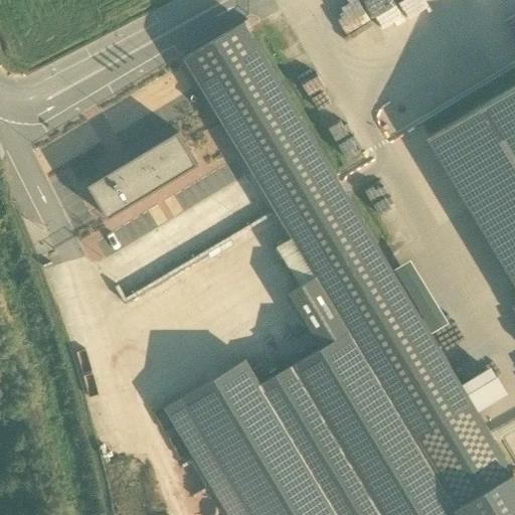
[(410,0),(401,0),(363,23),(355,11),(328,27),(353,68),(426,25),(410,0)]
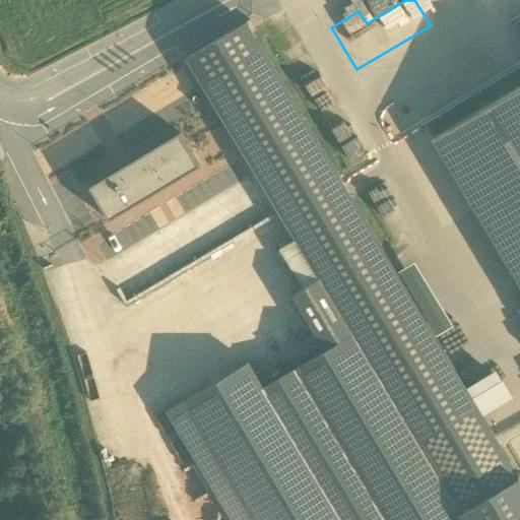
[(519,519),(519,475),(245,19),(186,54),(196,70),(210,98),(296,240),(279,249),(304,288),(291,296),(325,350),(285,375),(271,352),(250,366),(248,363),(167,411),(234,519),(519,519)]
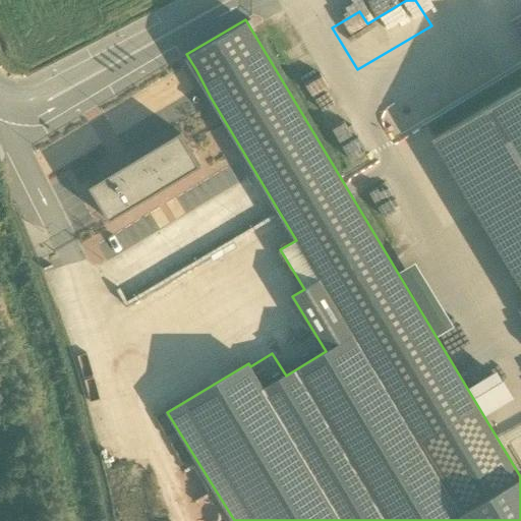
[(479,50),(459,63),(472,83),(493,71),(479,50)]
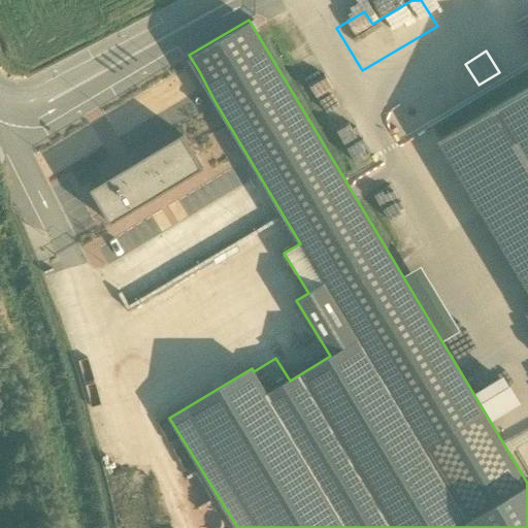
[(527,87),(437,140),(527,290),(527,87)]
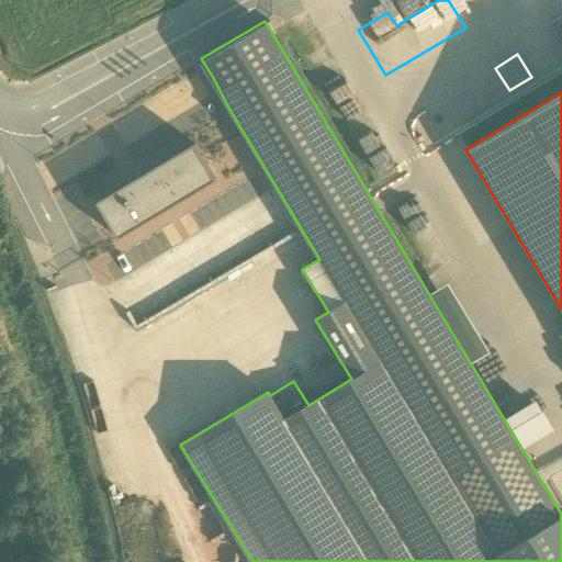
[(119,239),(216,180),(194,144),(97,202),(119,239)]
